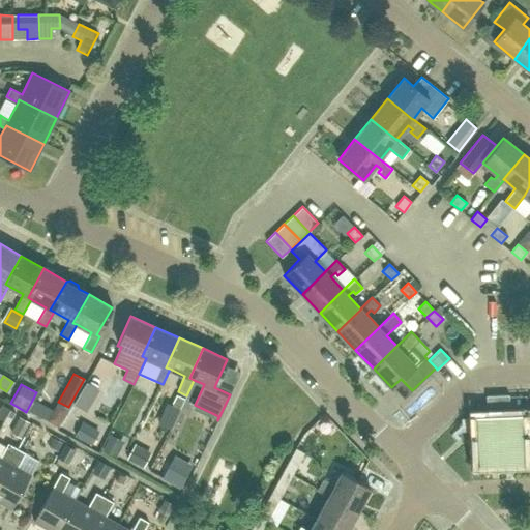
[(176,394),(172,403),(180,407),(184,399),(176,394)]
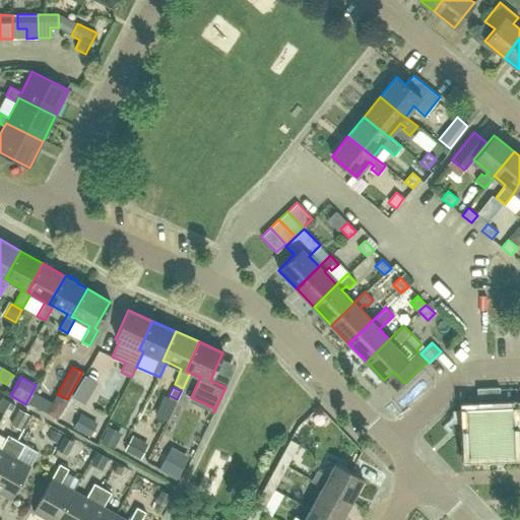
[(489,398),(500,397),(499,387),(488,388),(489,398)]
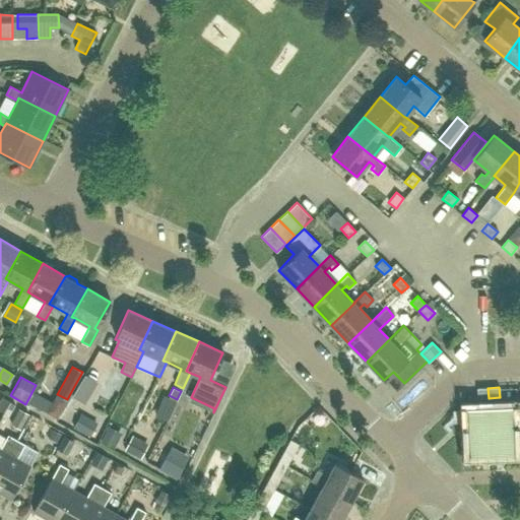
[(488,388),(476,388),(477,398),(489,398),(488,388)]
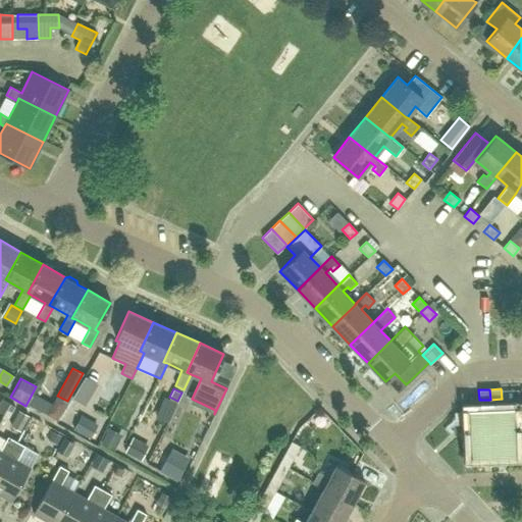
[(52,405),(46,415),(56,420),(67,402),(67,401),(57,396),(52,405)]
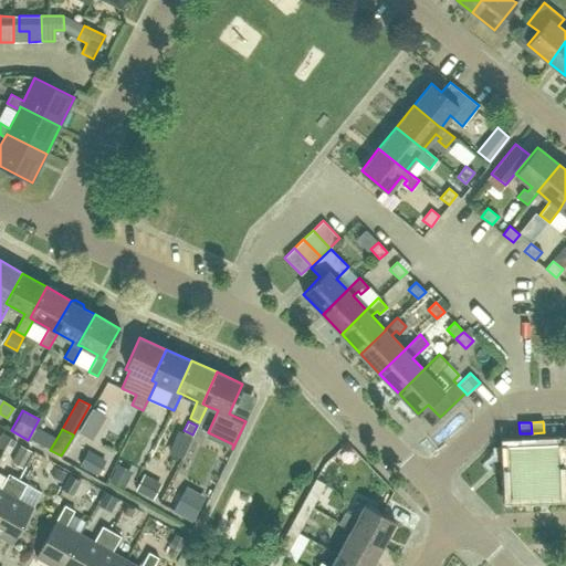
[(182,456),(191,437),(177,430),(169,449),(182,456)]
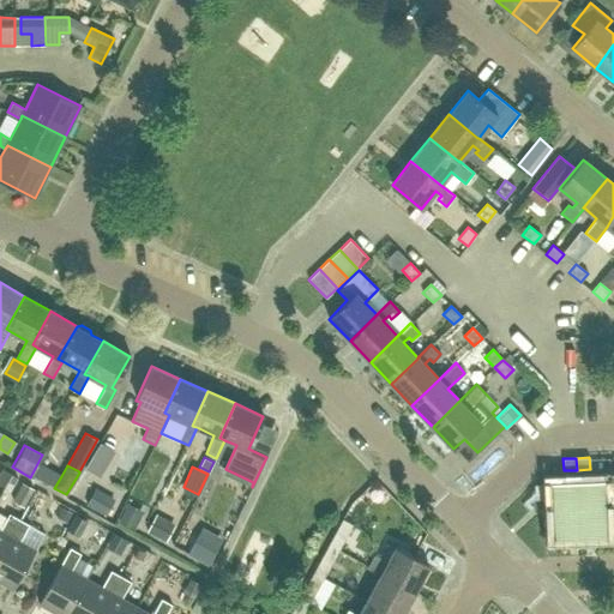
[(12,474),(2,469),(0,471),(0,485),(4,487),(5,485),(12,474)]
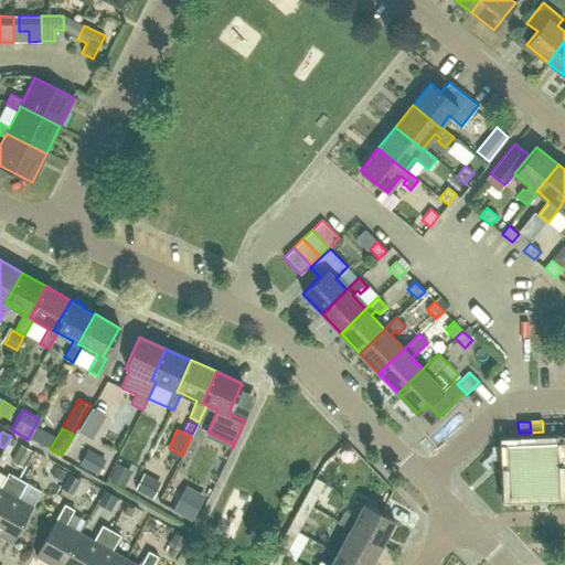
[(11,436),(4,446),(11,450),(17,440),(11,436)]
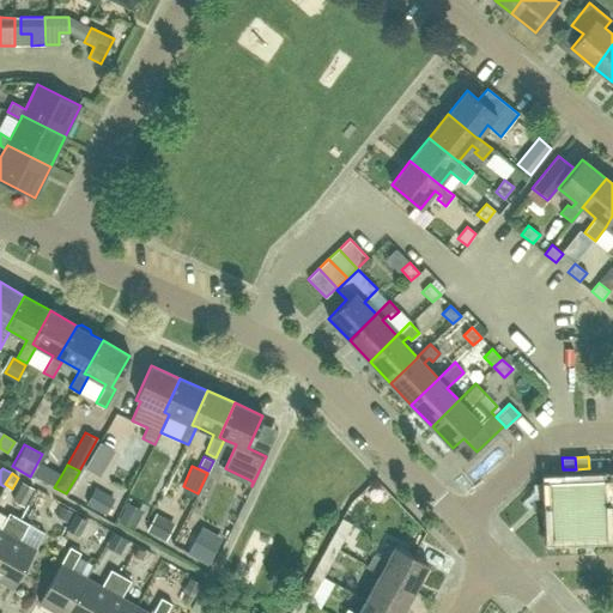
[(612,478),(541,481),(544,542),(564,541),(564,535),(593,534),(593,540),(612,539),(612,478)]
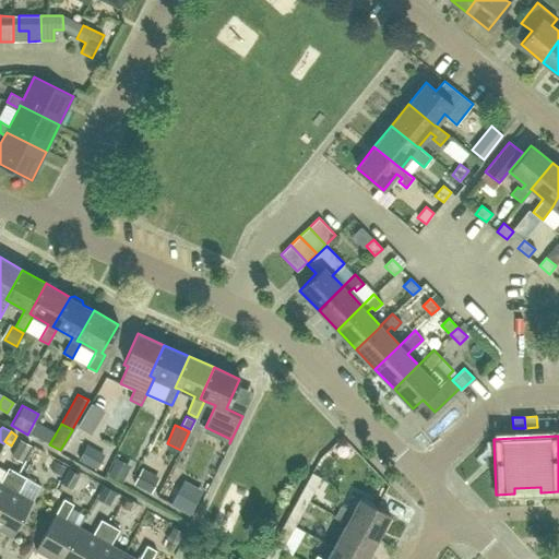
[(19,438),(9,454),(20,461),(30,444),(19,438)]
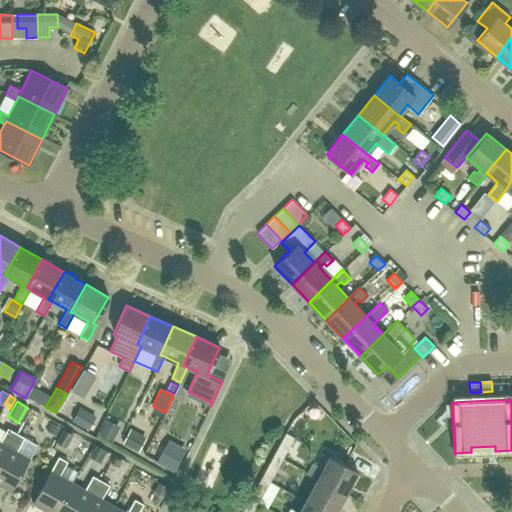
[(78,407),(71,420),(87,429),(94,416),(78,407)]
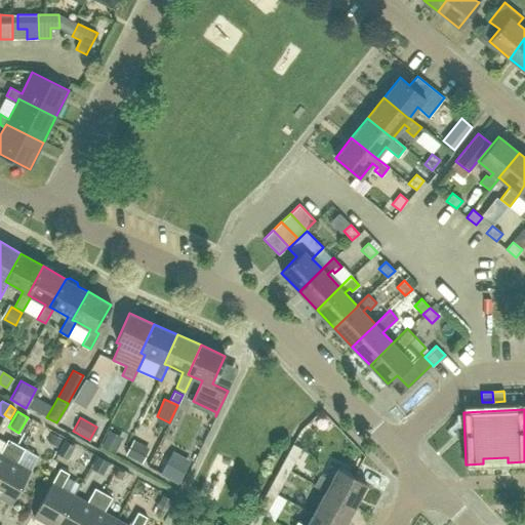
[(107,430),(98,444),(114,452),(121,437),(107,430)]
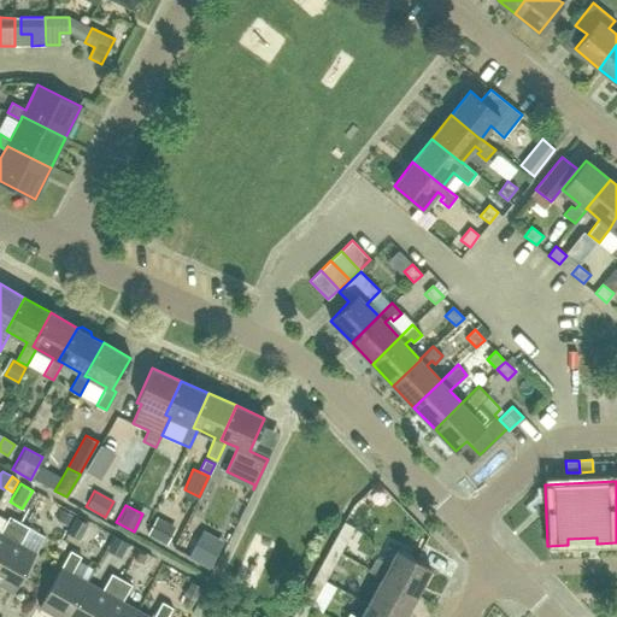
[(0,554),(19,521),(9,516),(0,532),(0,554)]
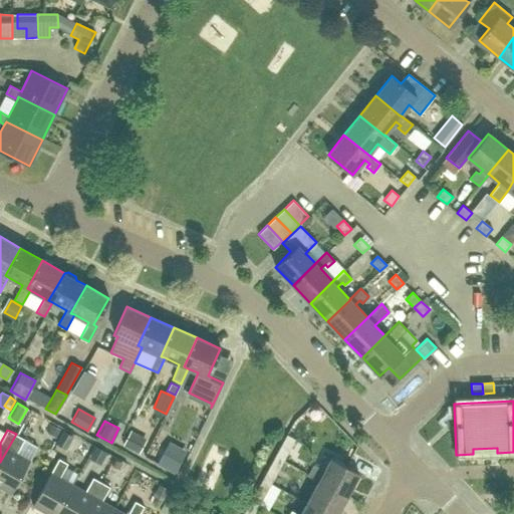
[(130,430),(121,444),(138,453),(146,439),(130,430)]
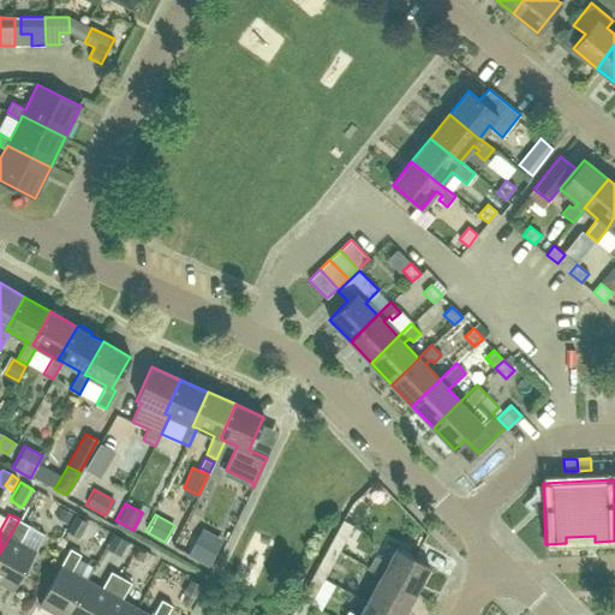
[(77,537),(85,521),(73,515),(65,530),(77,537)]
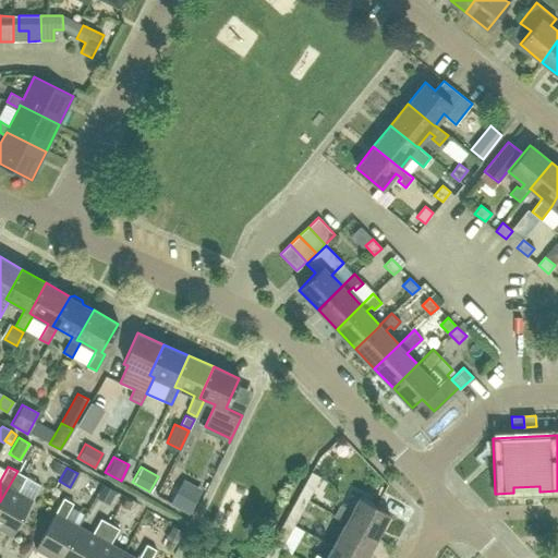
[(17,471),(0,501),(0,529),(12,535),(32,500),(17,492),(26,476),(17,471)]
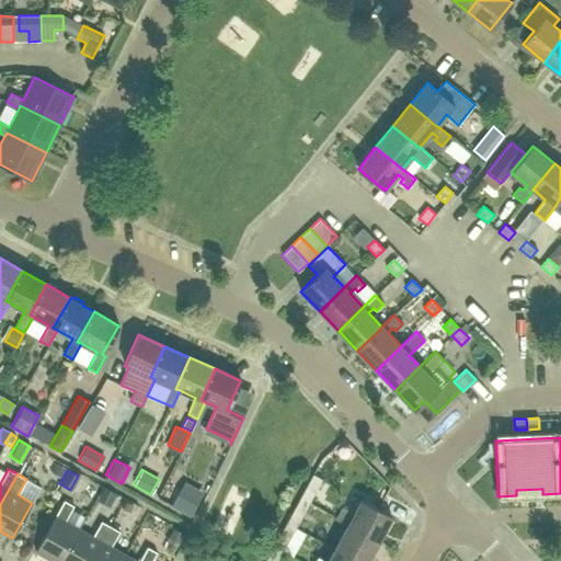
[(312,497),(322,479),(312,474),(302,492),(312,497)]
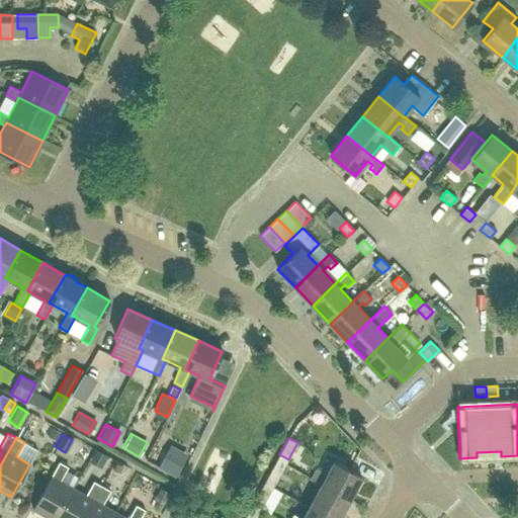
[(102,465),(107,456),(95,449),(90,459),(102,465)]
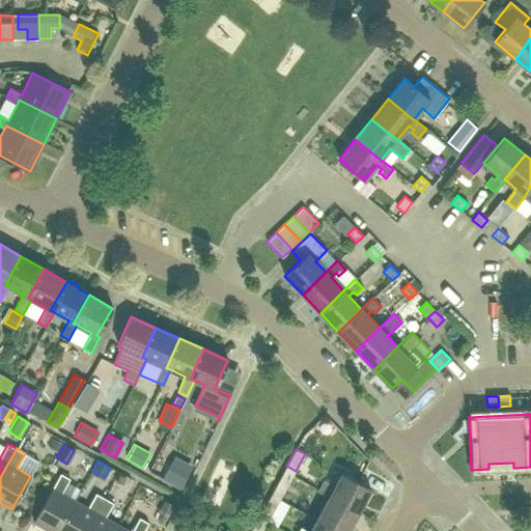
[(182,488),(189,473),(170,464),(163,478),(182,488)]
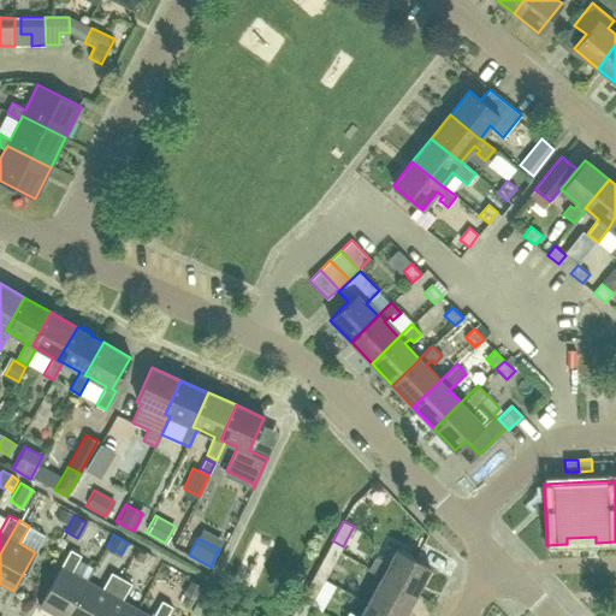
[(58,615),(66,615),(87,580),(71,572),(81,555),(70,549),(39,605),(58,615)]
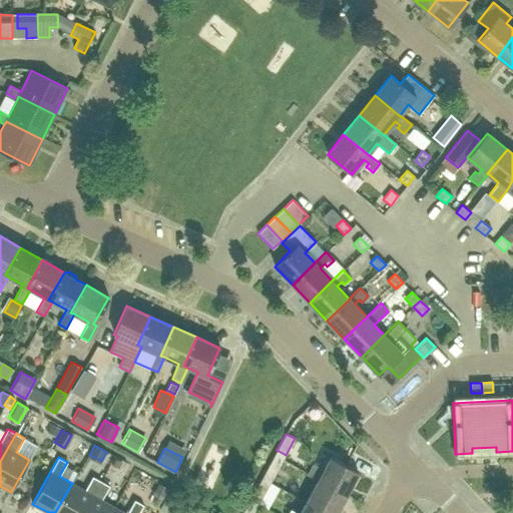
[(318,480),(346,495),(358,472),(330,457),(323,471),(316,467),(311,476),(318,480)]
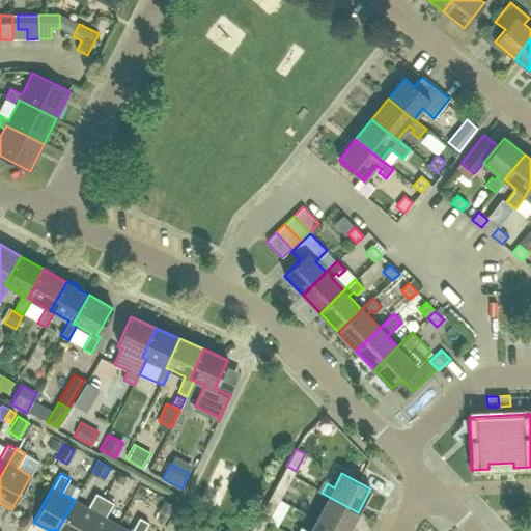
[(271,495),(280,500),(289,482),(280,478),(271,495)]
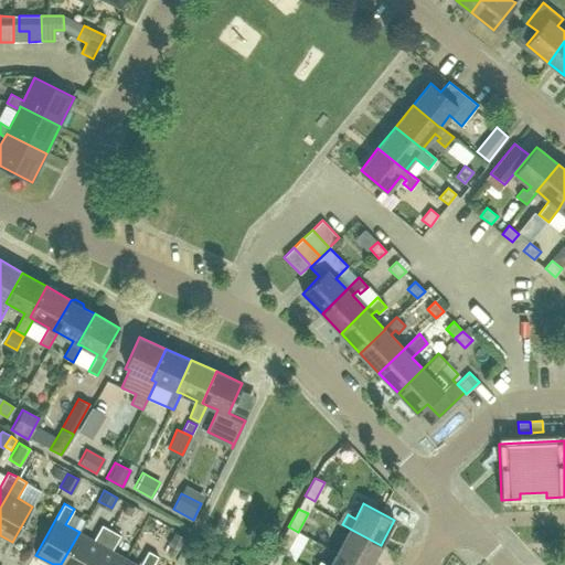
[(91,564),(112,530),(102,524),(93,540),(80,532),(61,564),(91,564)]
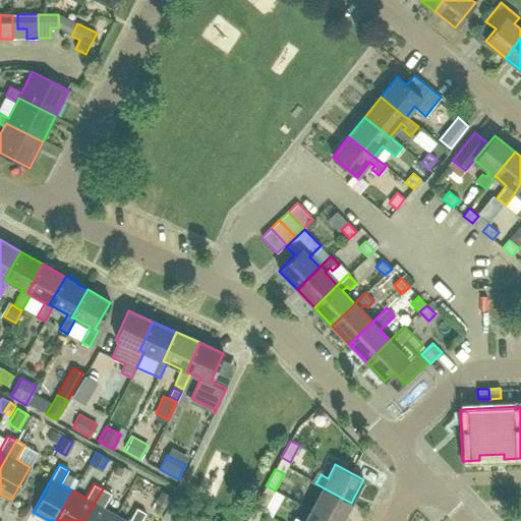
[(266,507),(275,490),(266,485),(256,502),(266,507)]
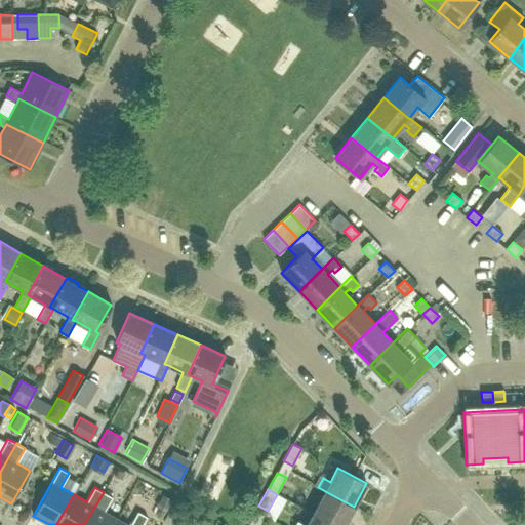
[(333,524),(342,524),(354,507),(325,491),(313,514),(333,524)]
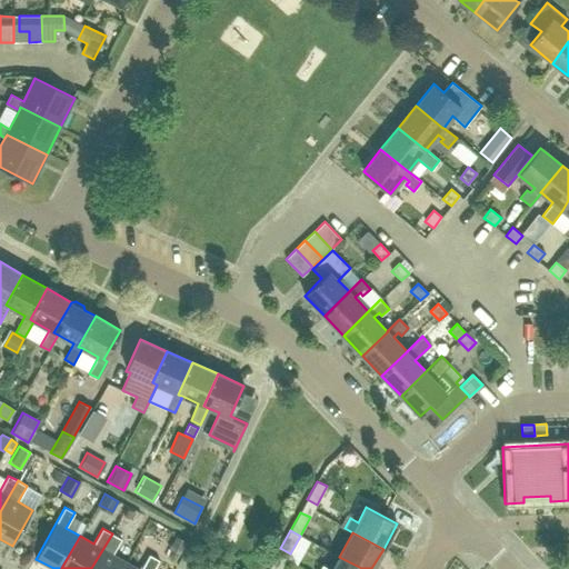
[(121,568),(127,562),(112,555),(121,539),(112,533),(91,568),(121,568)]
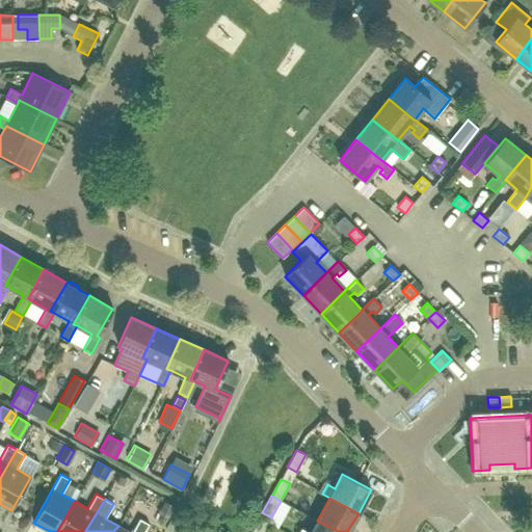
[(173,507),(162,501),(156,513),(166,519),(173,507)]
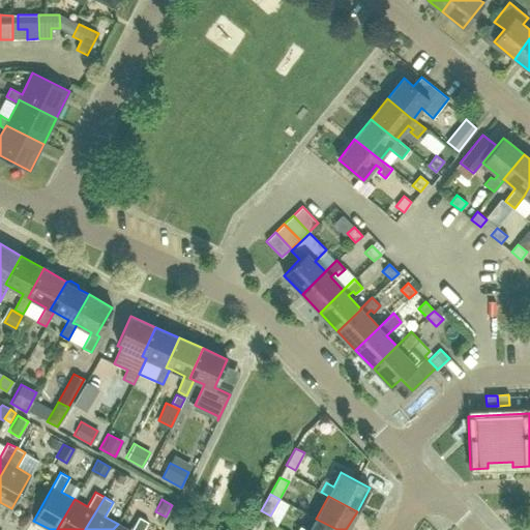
[(129,529),(118,524),(113,529),(143,529),(148,522),(139,517),(130,529),(129,529)]
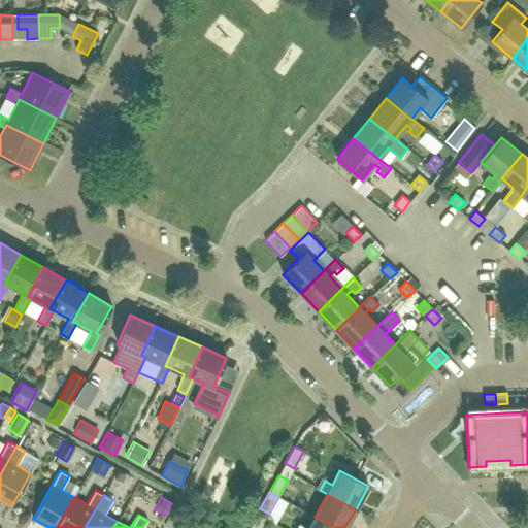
[(335,527),(315,517),(307,527),(305,527),(299,525),(297,527),(335,527)]
